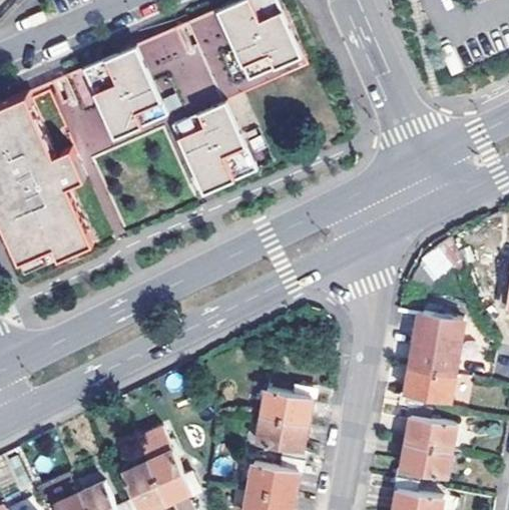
[(236,0),(60,77),(0,102),(0,218),(19,262),(87,231),(58,164),(168,116),(186,157),(190,155),(207,192),(251,173),(220,102),(307,64),(278,0),(236,0)]
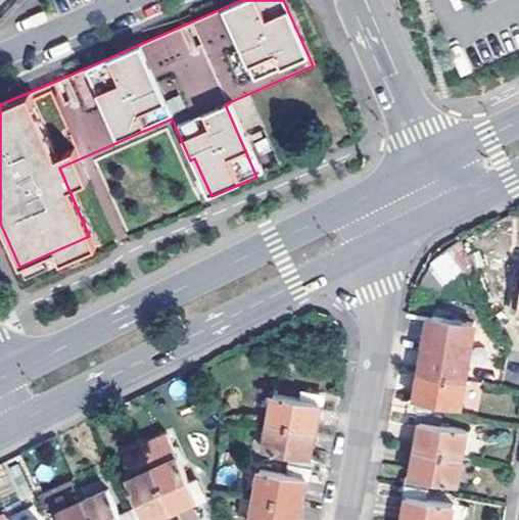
[(194,158),(190,160),(206,198),(211,196),(194,158)]
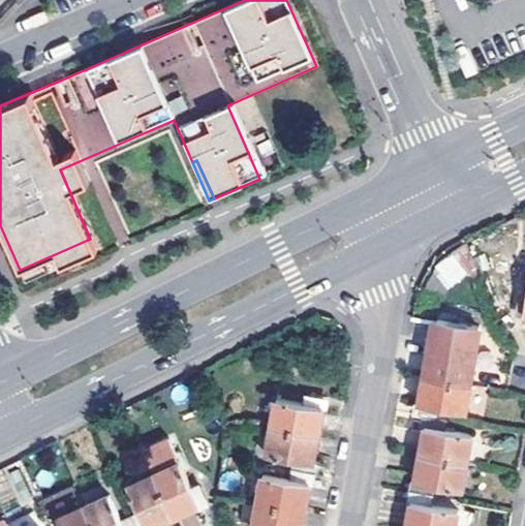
[(90,239),(20,270),(24,281),(95,250),(90,239)]
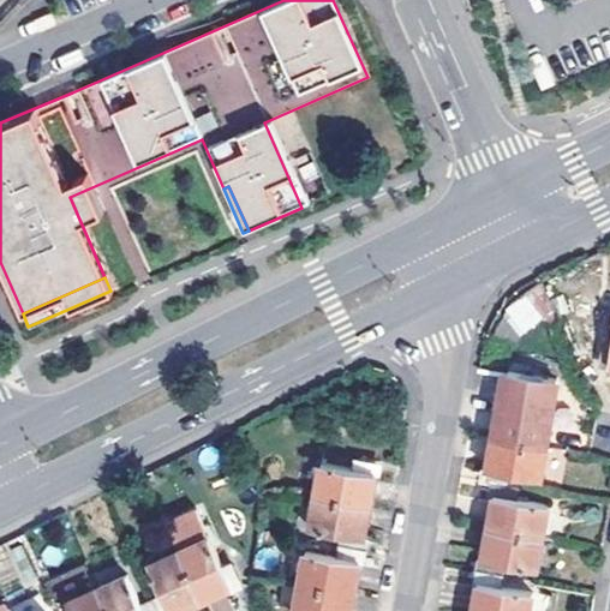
[(496,315),(514,340),(551,312),(533,288),(496,315)]
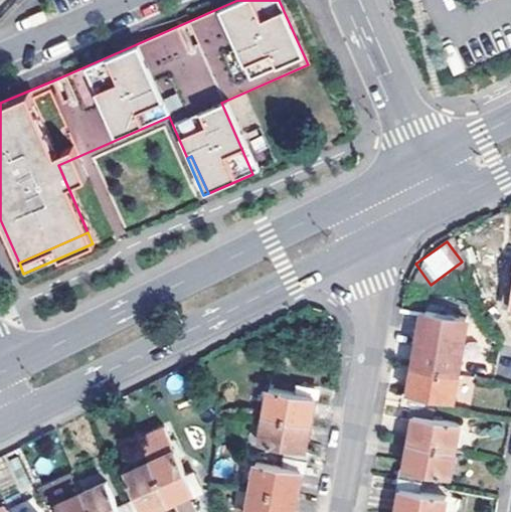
[(458,377),(467,319),(443,315),(424,312),(421,332),(419,339),(412,338),(407,369),(458,377)]
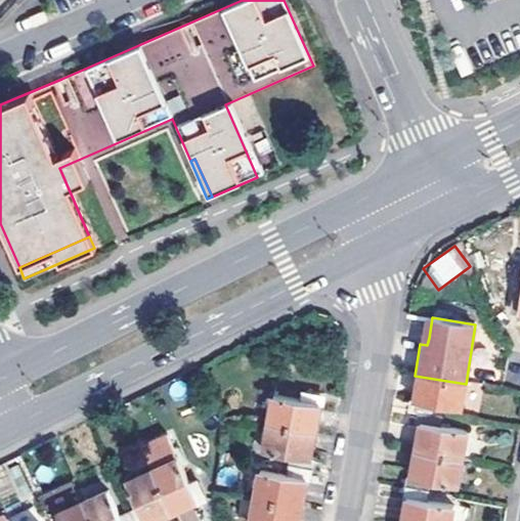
[(466,384),(415,376),(410,401),(407,400),(406,405),(405,410),(430,415),(431,406),(461,410),(466,384)]
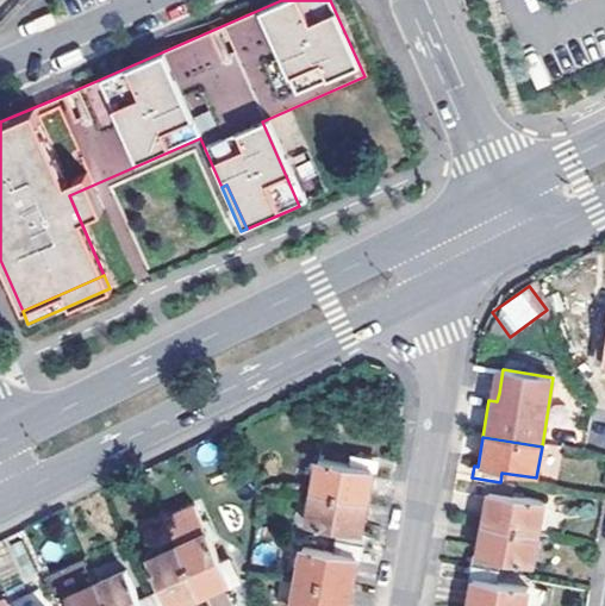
[(307,497),(361,506),(367,469),(362,468),(362,466),(363,462),(351,460),(349,472),(313,464),(307,497)]
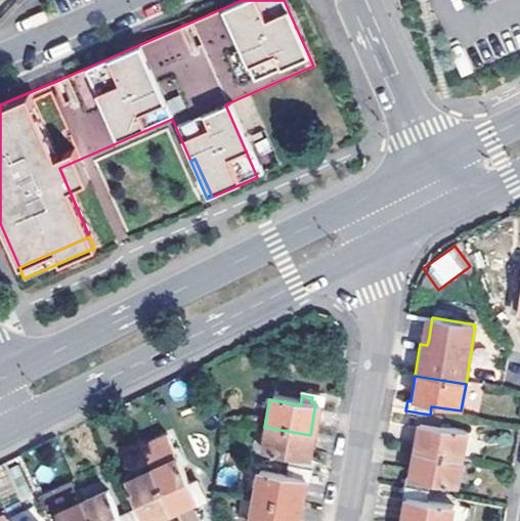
[(410,451),(463,462),(468,433),(434,426),(436,418),(416,414),(415,417),(414,425),(417,425),(410,451)]
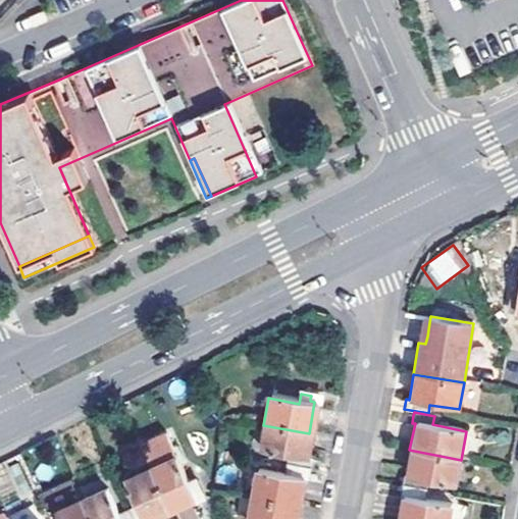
[(309,433),(263,425),(258,454),(288,459),(287,463),(303,466),(304,464),(309,433)]
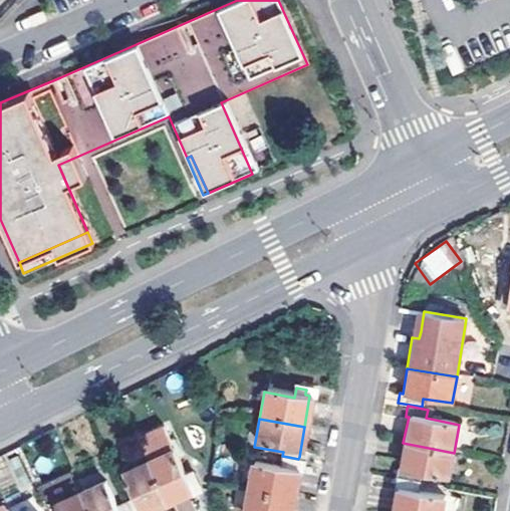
[(146,463),(165,506),(195,492),(191,484),(188,478),(184,479),(159,427),(135,439),(146,463)]
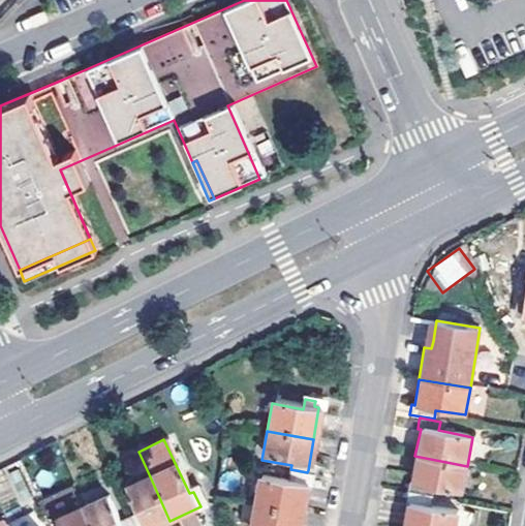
[(406,492),(430,497),(432,488),(461,494),(467,466),(414,456),(409,484),(407,483),(407,487),(406,492)]
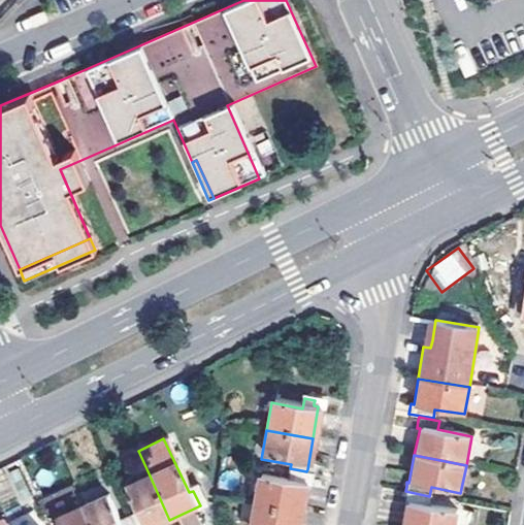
[(150,476),(124,487),(139,516),(134,518),(137,524),(158,524),(169,520),(150,476)]
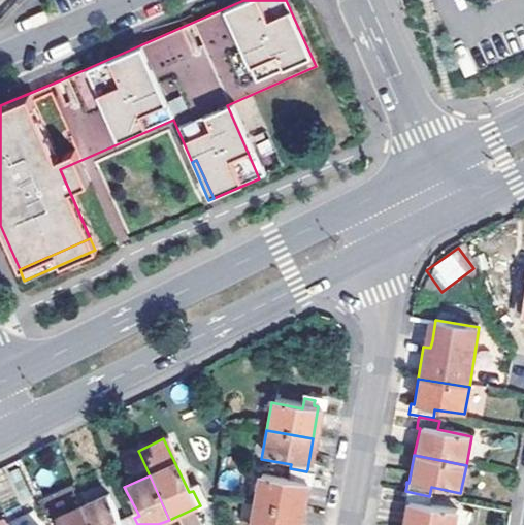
[(253,505),(299,514),(304,482),(296,481),(288,479),(287,483),(258,478),(253,505)]
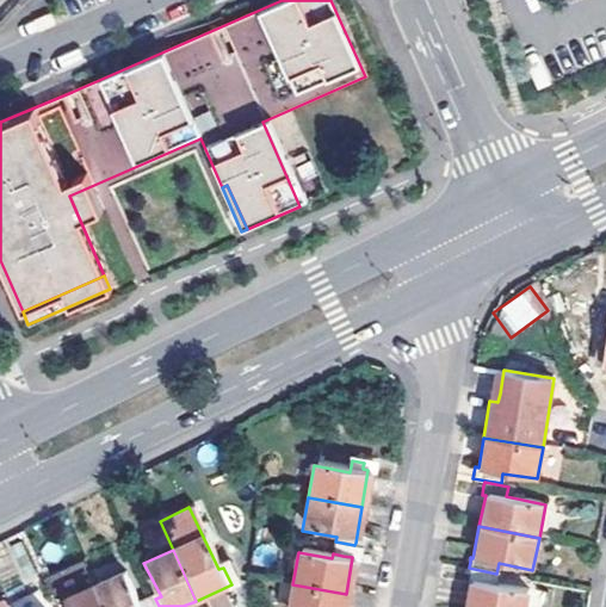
[(53,606),(63,601),(66,606),(101,606),(93,588),(84,567),(43,584),(53,606)]
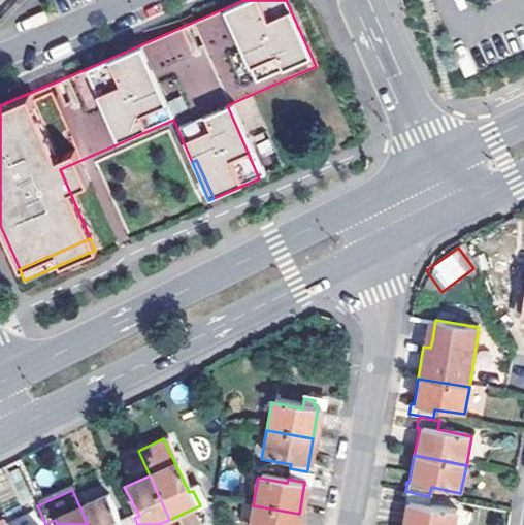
[(455,524),(458,512),(427,505),(429,496),(405,491),(404,497),(402,502),(405,503),(401,524),(455,524)]
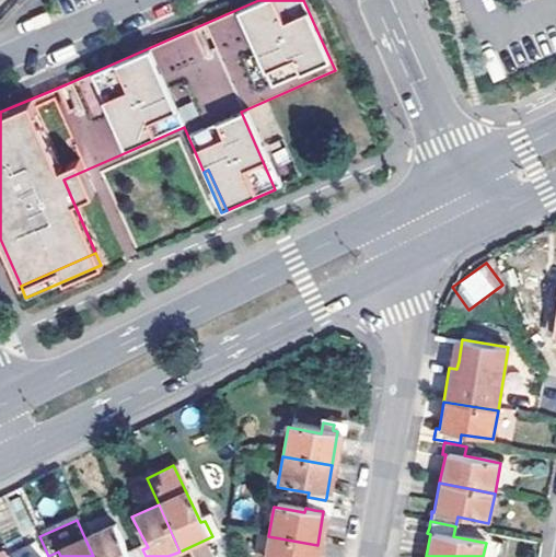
[(85,540),(93,556),(130,556),(126,556),(112,528),(85,540)]
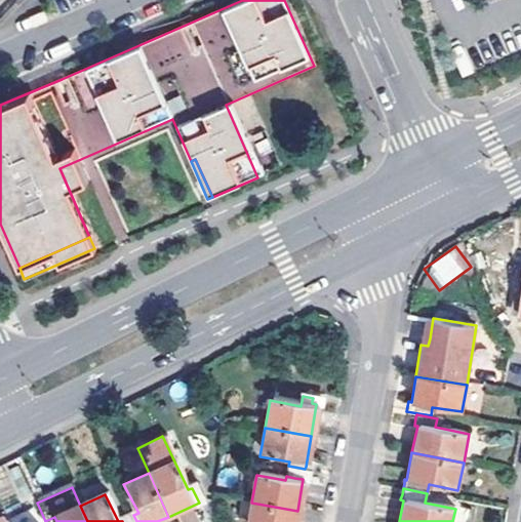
[(295,521),(297,511),(251,503),(248,521),(295,521)]
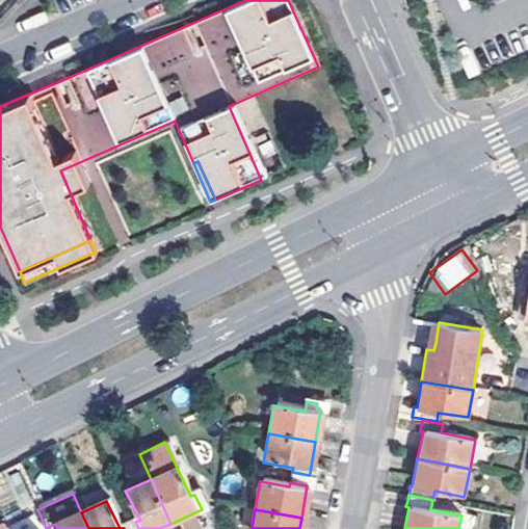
[(33,528),(29,519),(10,528),(33,528)]
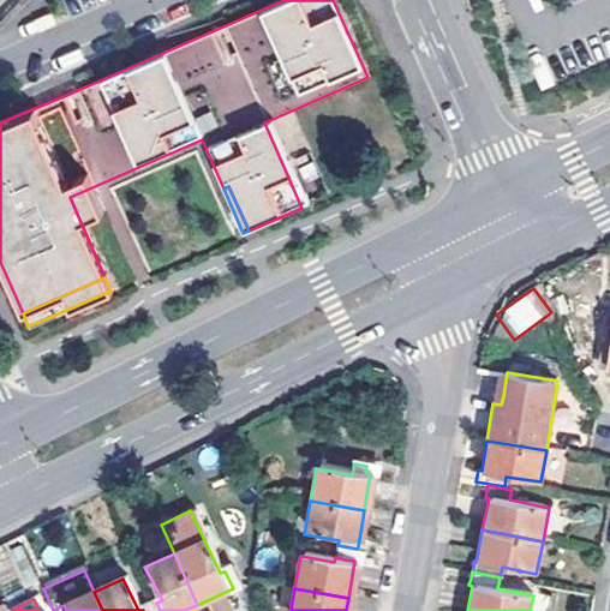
All buildings are outlined.
